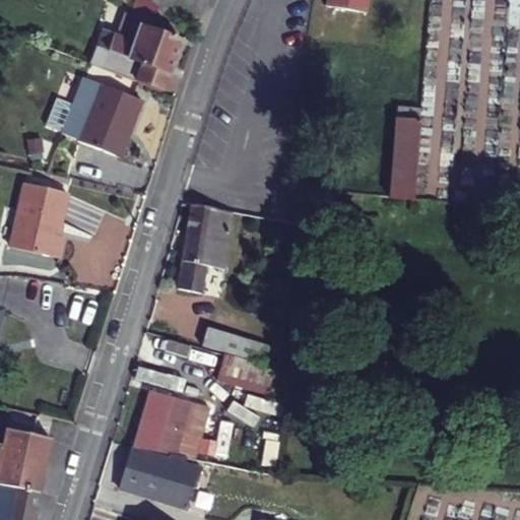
[(105,30),(90,65),(137,82),(161,92),(169,72),(172,73),(182,44),(153,31),(166,13),(164,11),(151,0),(142,0),(133,15),(128,13),(122,25),(118,36),(105,30)]
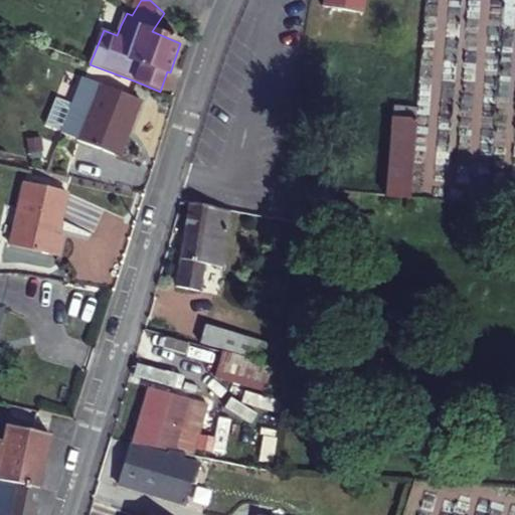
[(174,1),(172,0),(150,0),(162,11),(174,1)]
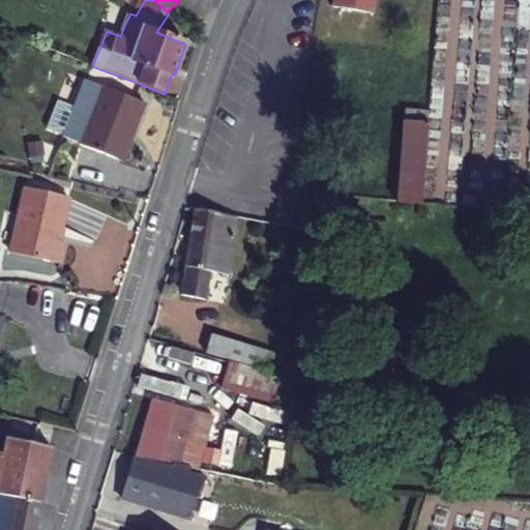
[(334,0),(334,8),(375,15),(376,0),(334,0)]
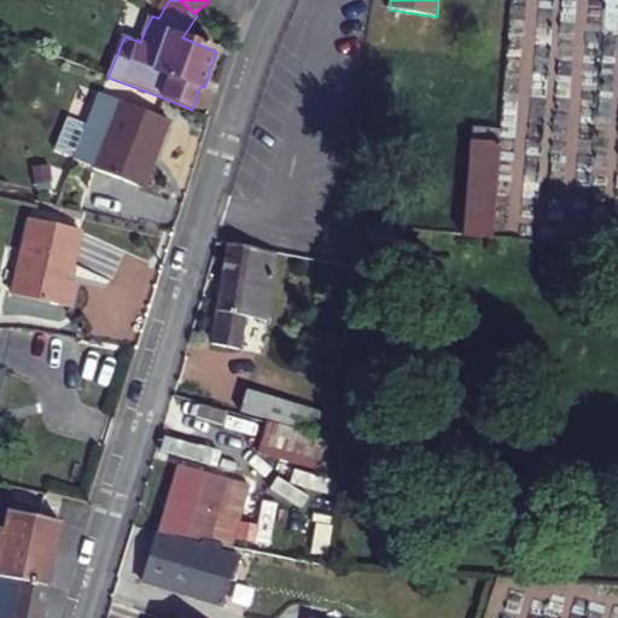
[(172,121),(103,92),(76,159),(95,167),(95,168),(139,186),(153,150),(159,153),(172,121)]
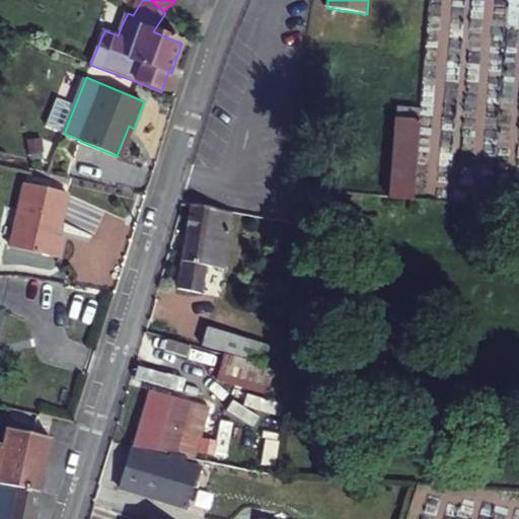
[(413,199),(420,108),(397,106),(390,197),(413,199)]
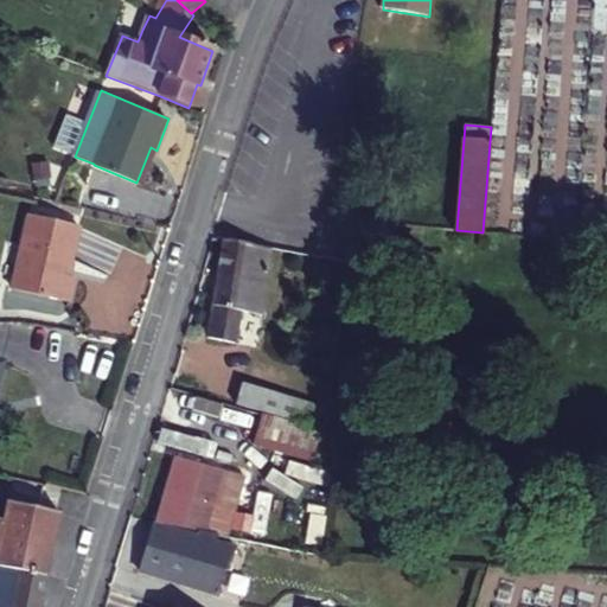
[(32,213),(16,288),(70,301),(76,276),(70,275),(81,225),(32,213)]
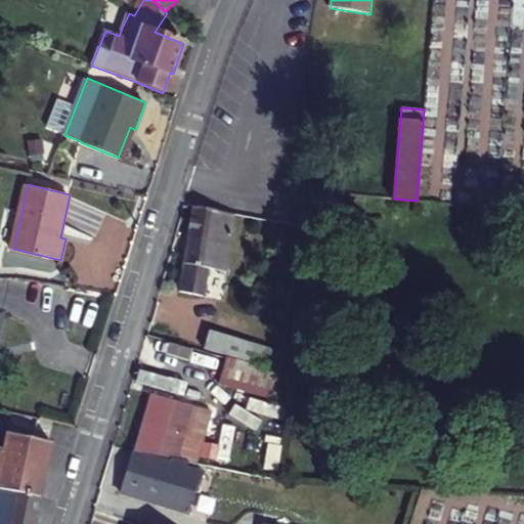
[(187,241),(231,246),(235,217),(193,210),(187,241)]
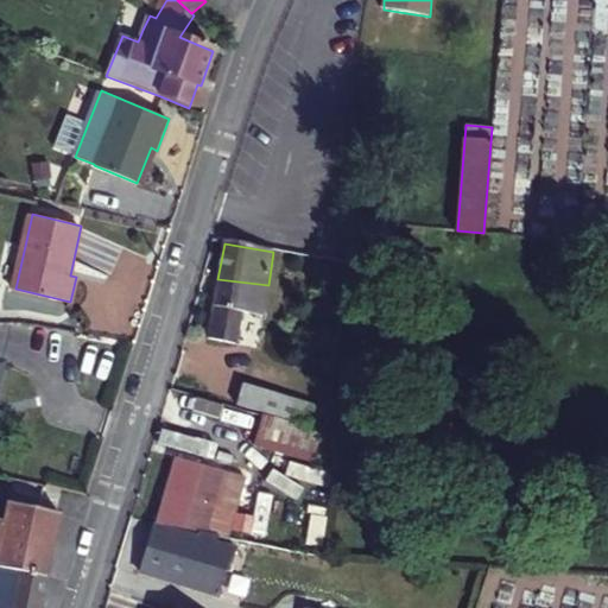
[(235,341),(241,314),(263,318),(268,285),(217,279),(208,335),(235,341)]
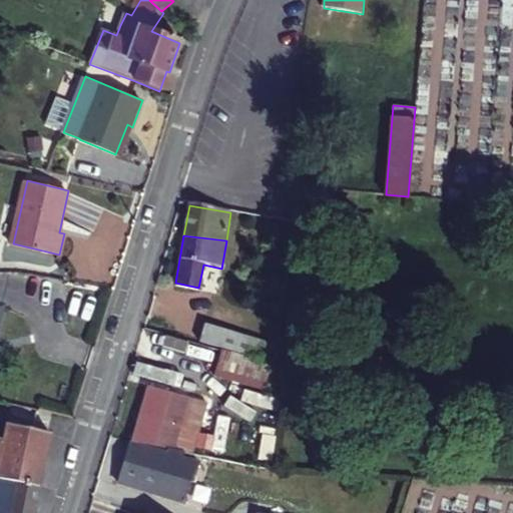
[(209,344),(212,325),(207,324),(201,342),(209,344)]
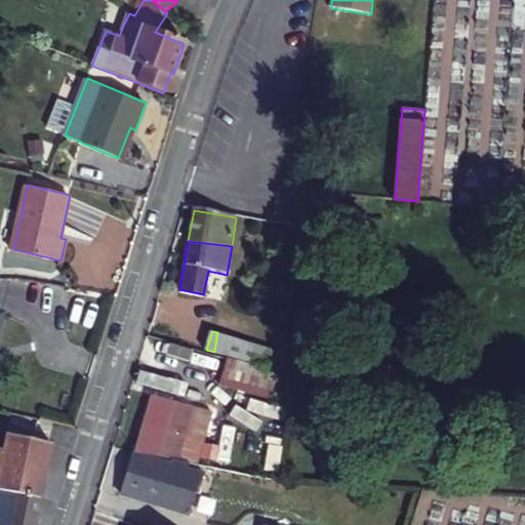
[(274,370),(280,350),(217,332),(214,352),(274,370)]
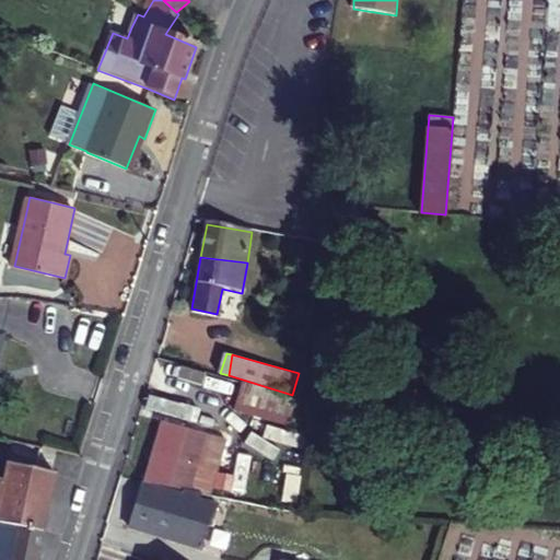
[(236,411),(290,427),(298,398),(244,384),(236,411)]
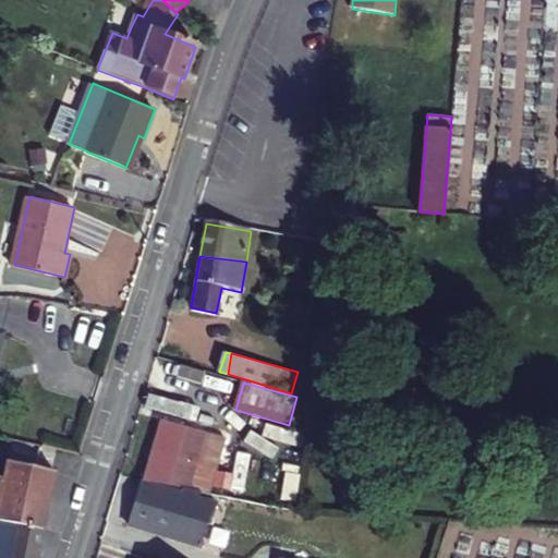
[(157,449),(203,462),(210,432),(164,421),(156,449),(157,449)]
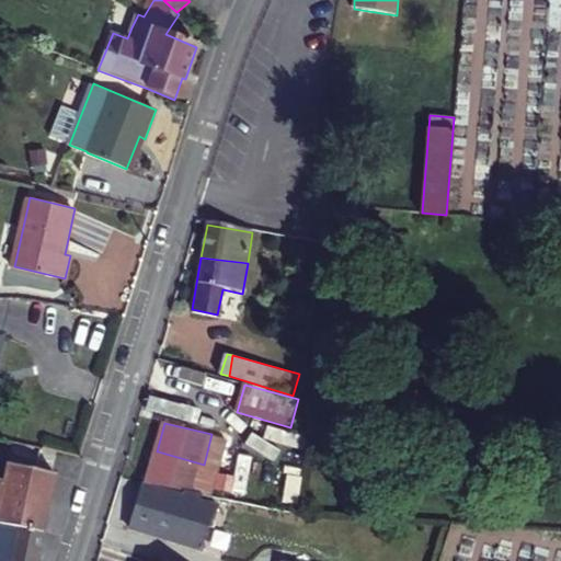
[(148,483),(197,492),(204,465),(158,451),(148,483)]
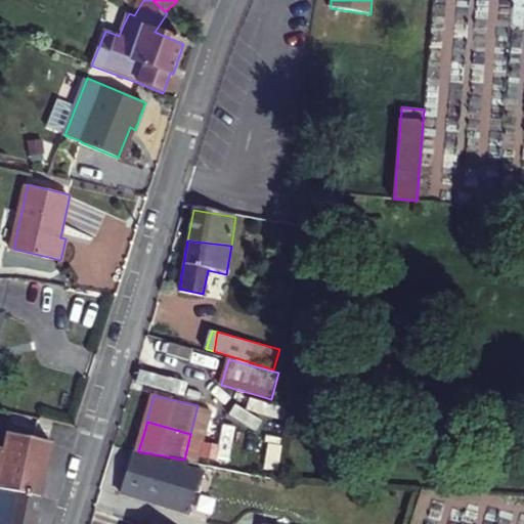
[(50,440),(35,437),(4,431),(1,447),(0,446),(0,460),(44,470),(50,440)]
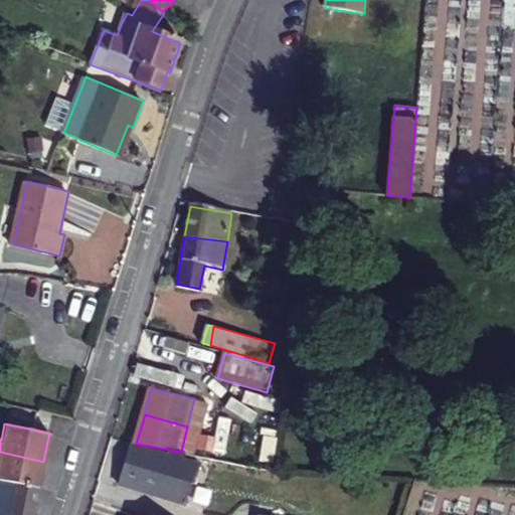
[(199,464),(190,461),(191,453),(181,452),(136,444),(134,443),(132,445),(122,472),(192,488),(199,464)]
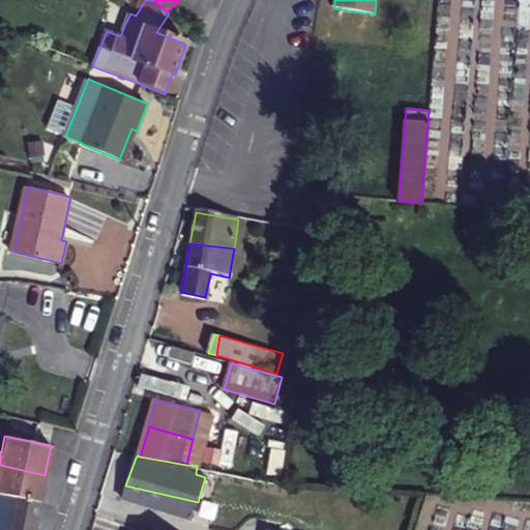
[(0,494),(39,501),(45,475),(0,465),(0,494)]
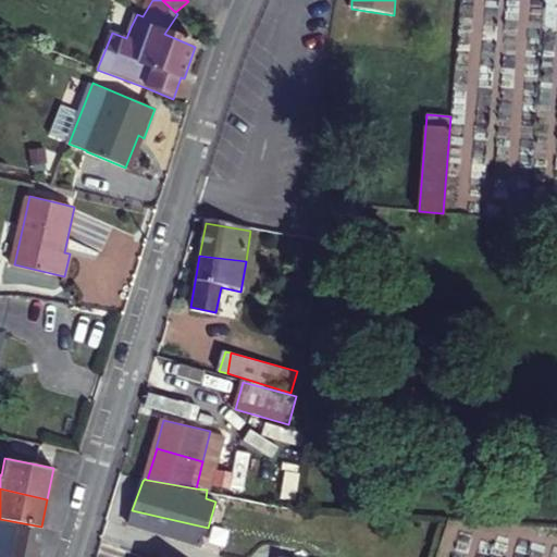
[(208,528),(132,510),(128,520),(202,543),(208,528)]
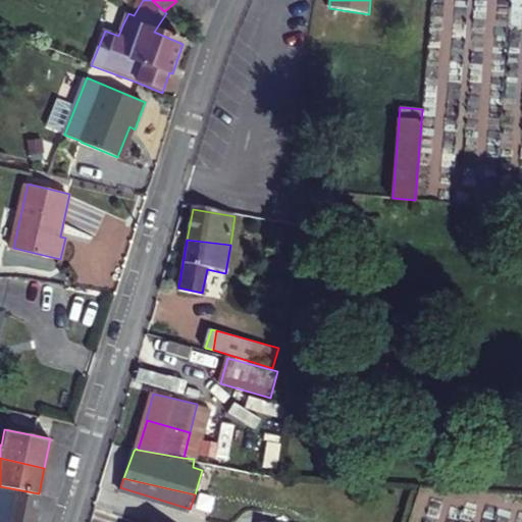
[(0,521),(33,521),(39,493),(0,486),(0,521)]
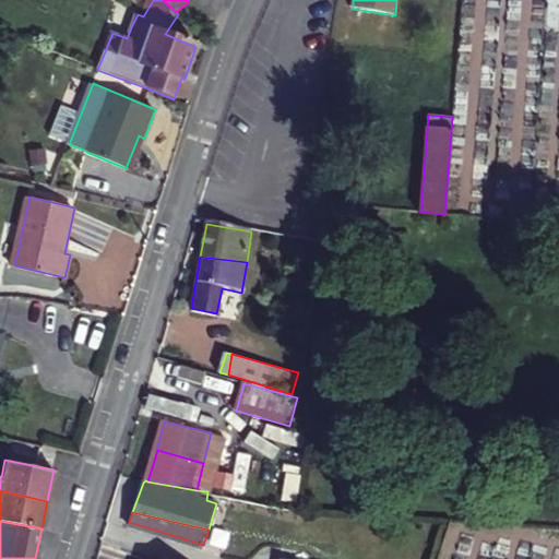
[(316,558),(319,548),(286,543),(282,558),(316,558)]
